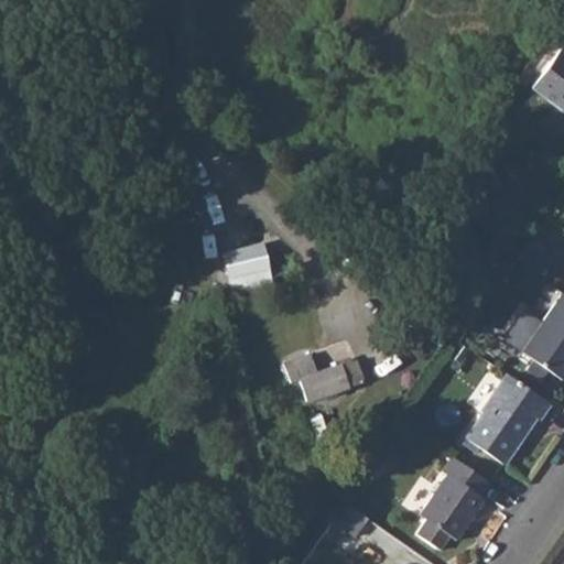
[(563,46),(562,45),(531,87),(563,111),(563,46)]
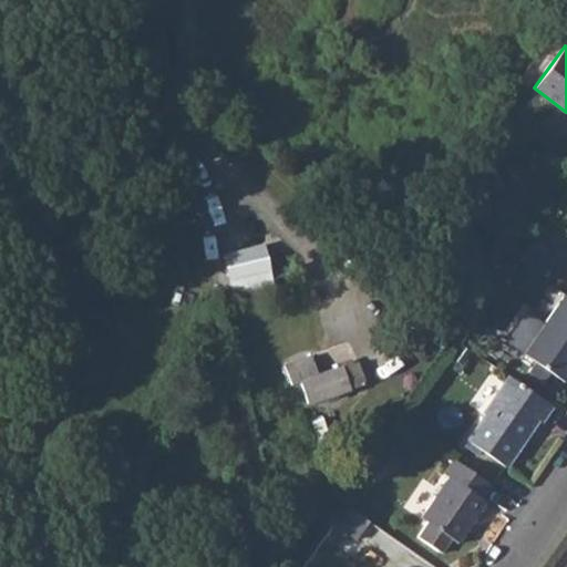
[(566,296),(545,328),(532,318),(512,344),(566,383),(566,382),(566,296)]
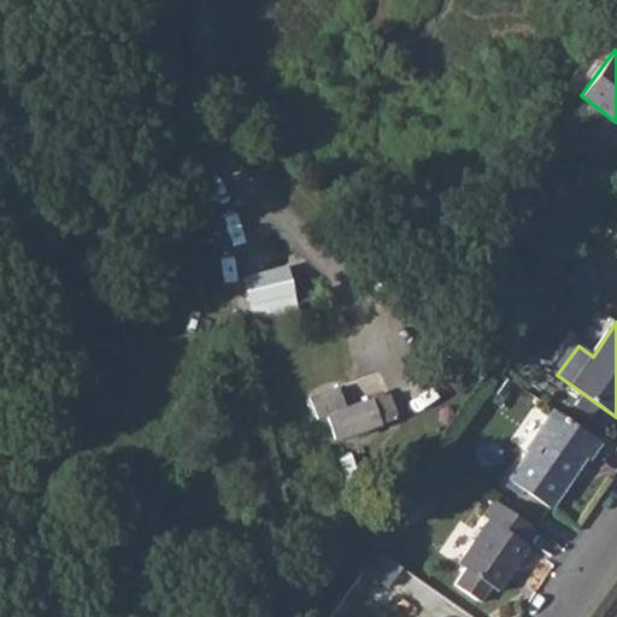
[(345,411),(338,388),(317,397),(333,442),(395,419),(387,395),(345,411)]
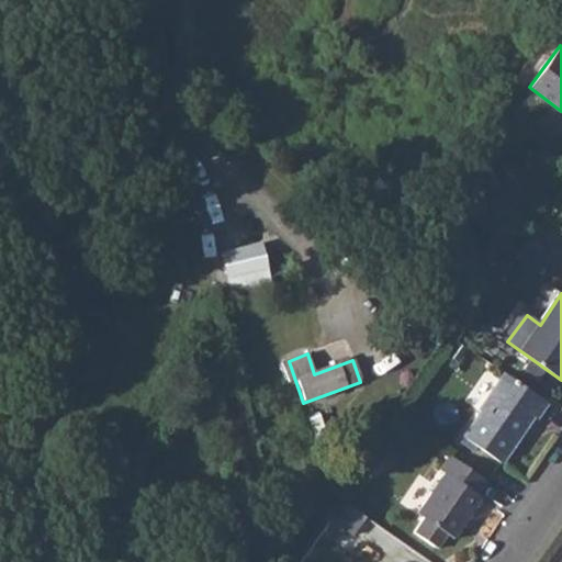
[(491,370),(469,398),(479,406),(501,377),(491,370)]
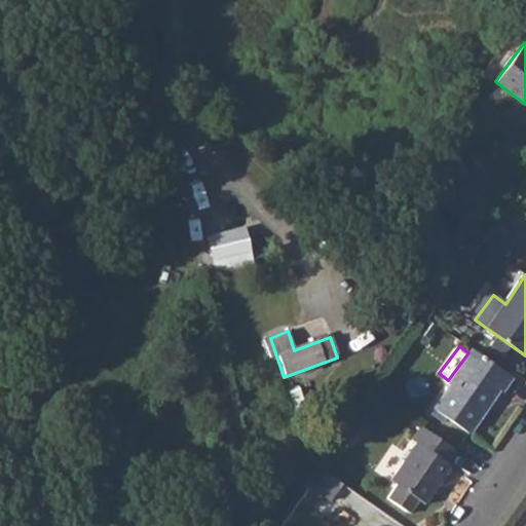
[(514,378),(474,350),(450,384),(452,386),(436,410),(472,435),(487,410),(485,408),(498,389),(503,395),(514,378)]
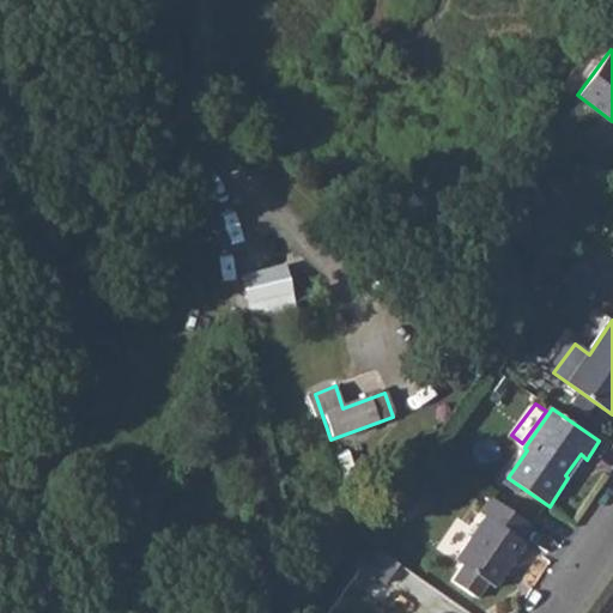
[(456,559),(465,565),(489,583),(496,589),(527,544),(522,541),(533,526),(492,498),(481,513),(486,517),(456,559)]
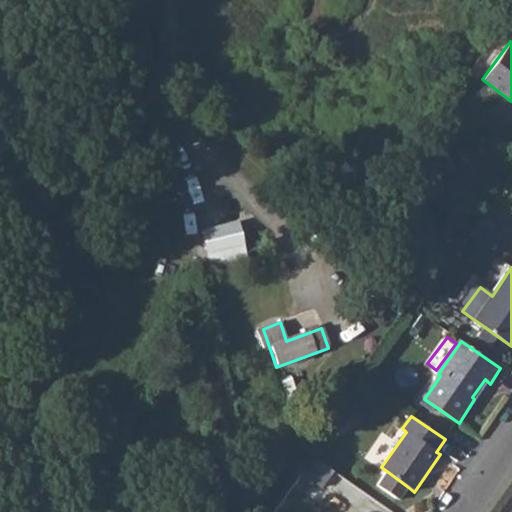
[(382,434),(370,457),(383,464),(395,441),(382,434)]
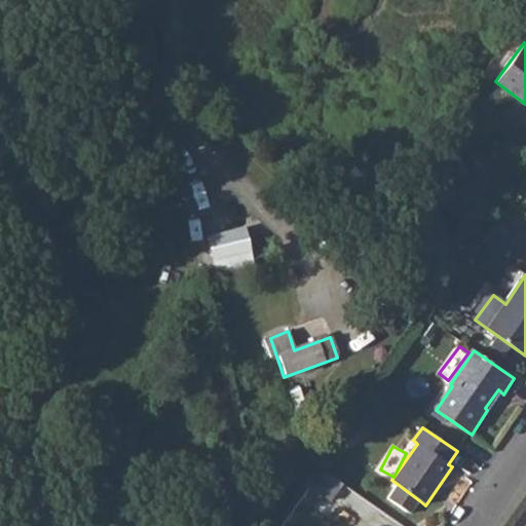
[(322,470),(309,486),(332,501),(343,484),(322,470)]
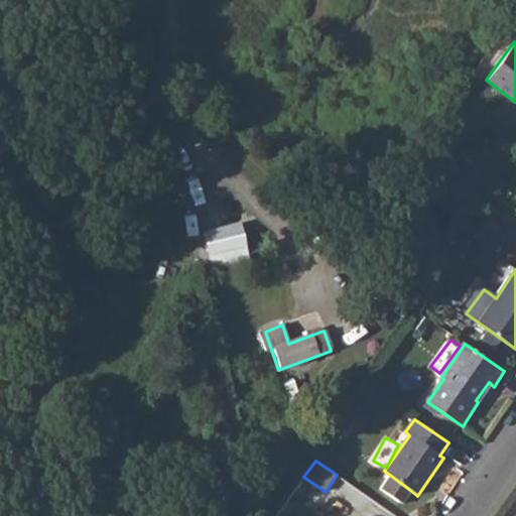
[(411,491),(391,476),(382,489),(402,504),(411,491)]
